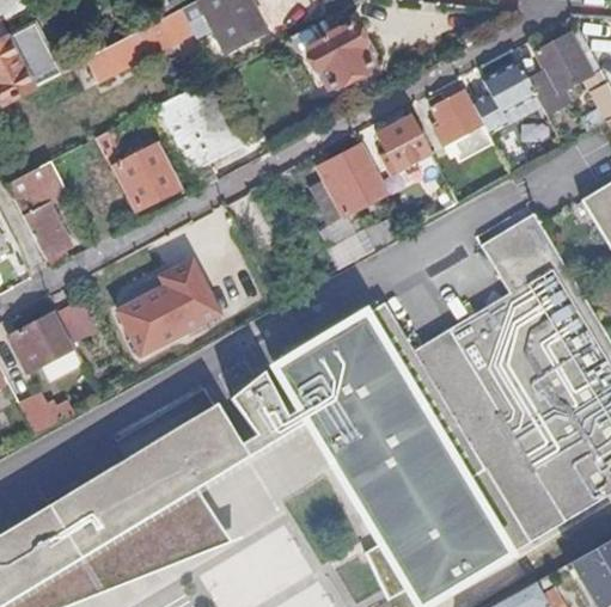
[(0,17),(28,4),(25,0),(0,0),(0,17)]
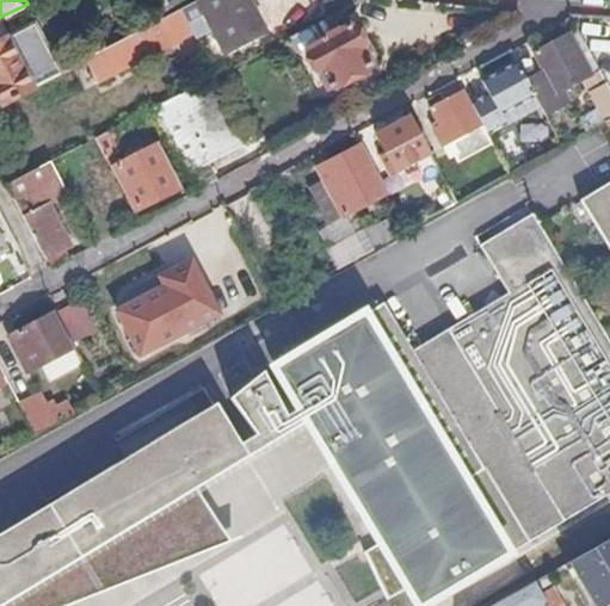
[(263,29),(247,0),(196,0),(222,51),(263,29)]
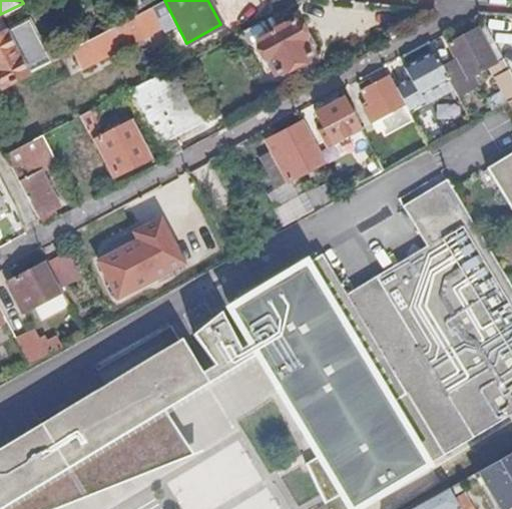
[(160,25),(150,6),(59,54),(64,64),(76,58),(81,67),(160,25)]
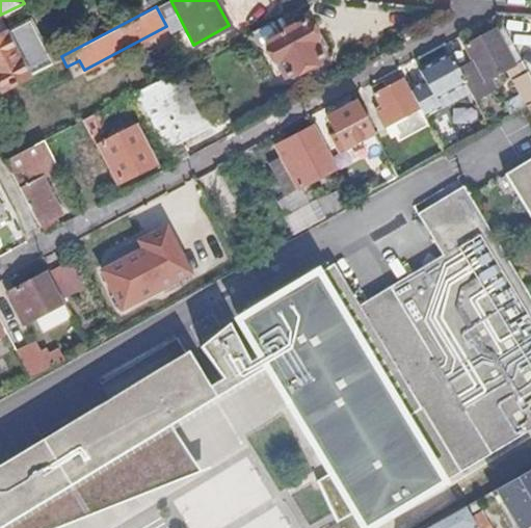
[(292,27),(285,12),(249,31),(258,47),(264,44),(283,76),(322,54),(320,50),(323,48),(323,46),(312,24),(308,25),(304,20),(292,27)]
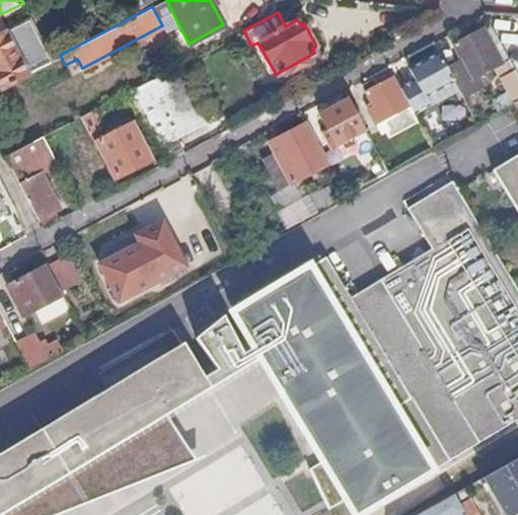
[(0,85),(50,61),(26,19),(4,30),(0,23),(0,85)]
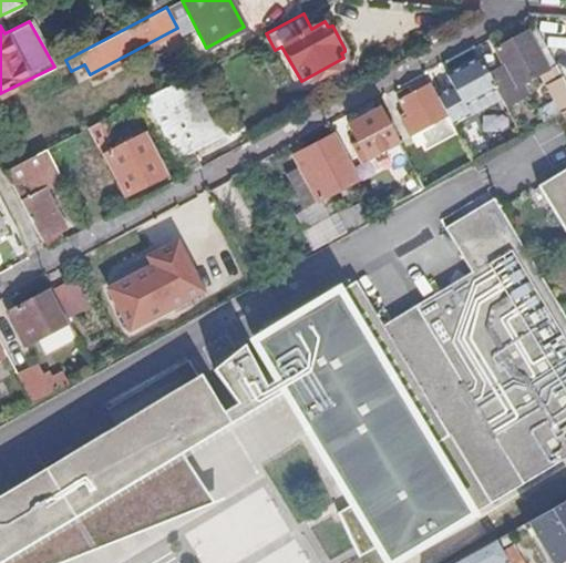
[(565,108),(565,81),(556,62),(548,68),(527,29),(496,47),(505,64),(490,73),(496,85),(505,102),(523,92),(518,83),(545,68),(561,95),(538,108),(544,120),(564,109),(565,108)]
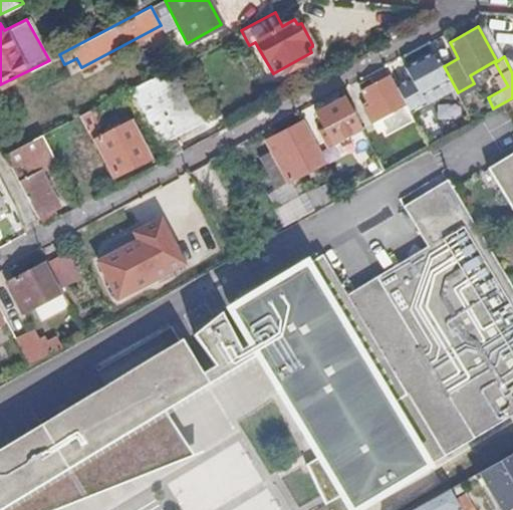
[(444,66),(435,50),(406,65),(411,76),(396,85),(405,102),(410,111),(427,101),(422,93),(450,77),(444,66)]
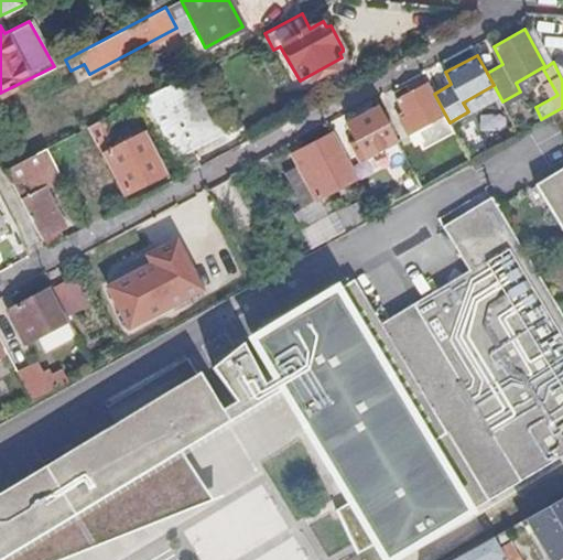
[(140,97),(180,174),(197,164),(187,147),(174,119),(212,100),(196,68),(140,97)]
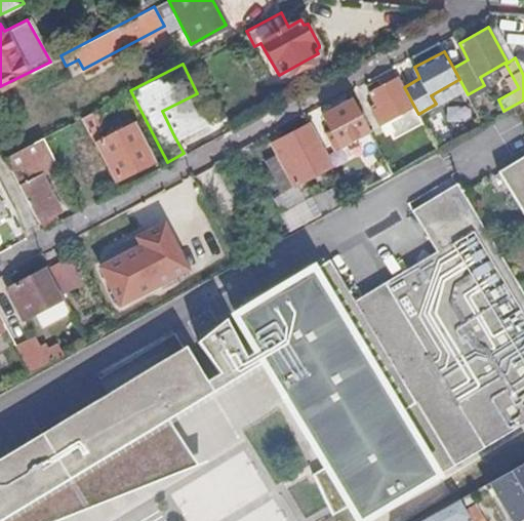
[(404,87),(398,75),(368,91),(375,106),(371,108),(379,123),(413,105),(404,87)]
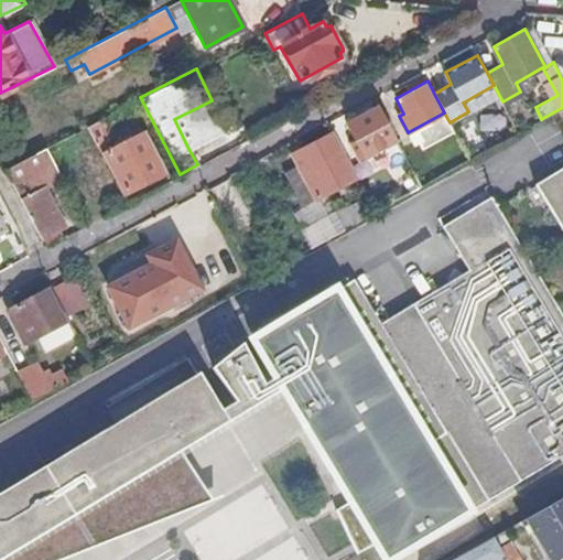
[(174,119),(187,147),(225,127),(212,100),(174,119)]
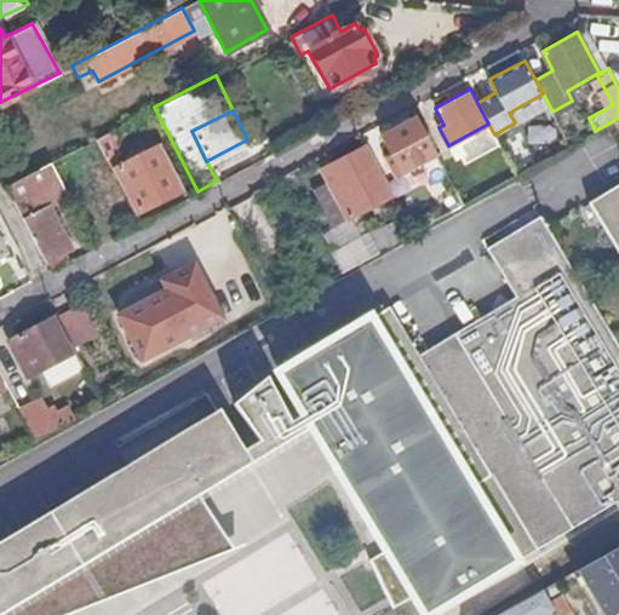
[(435,151),(417,116),(383,136),(391,154),(387,155),(395,172),(435,151)]
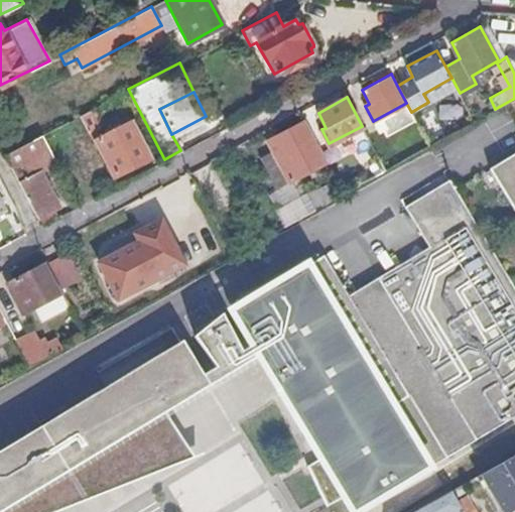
[(78,115),(87,131),(101,124),(92,108),(78,115)]
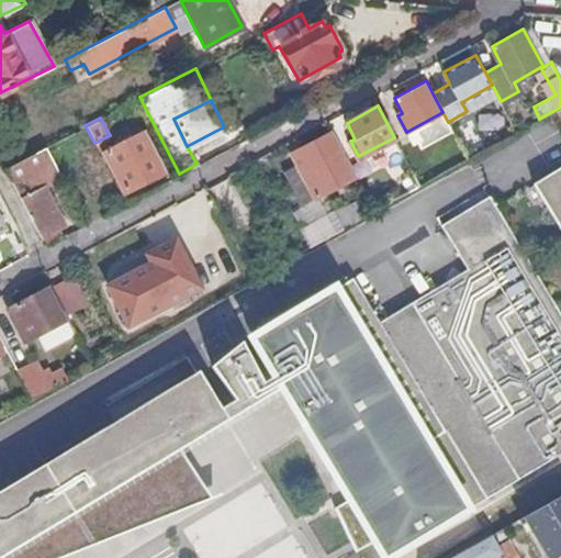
[(139,131),(103,152),(123,189),(160,169),(139,131)]
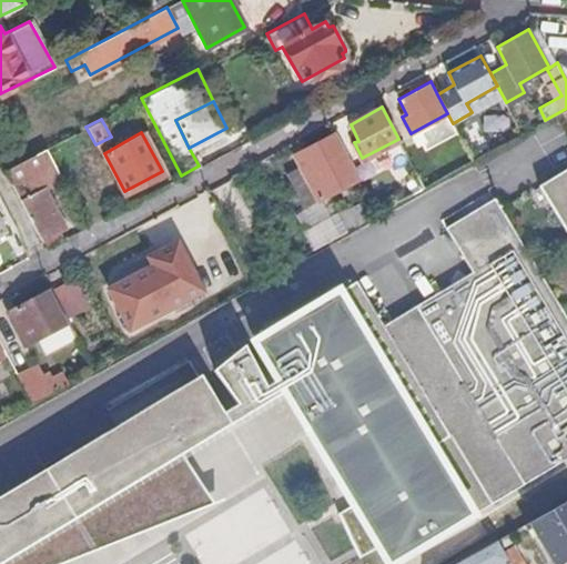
[(351,164),(333,133),(302,150),(310,165),(305,169),(313,184),(351,164)]
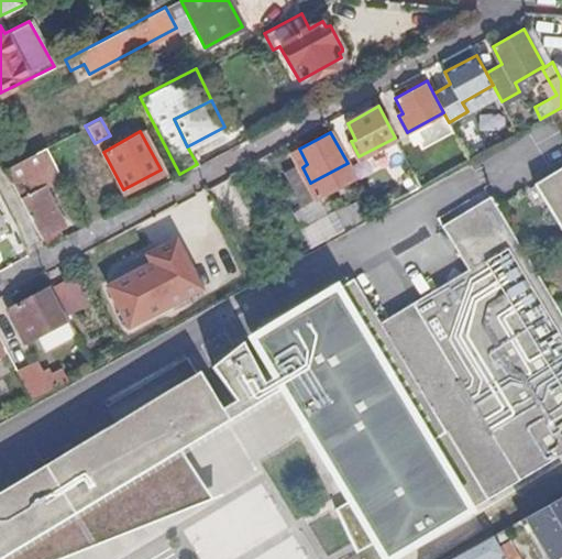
[(3,168),(43,243),(63,232),(40,189),(61,178),(44,146),(3,168)]
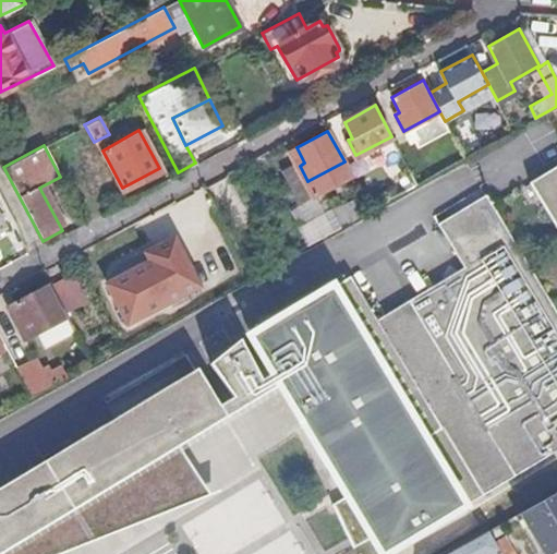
[(556,164),(531,180),(556,223),(556,164)]
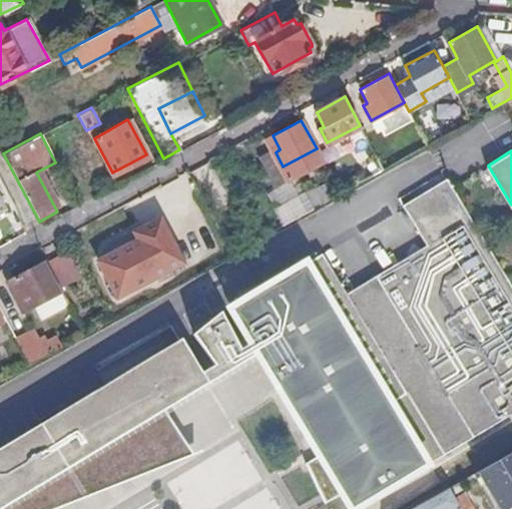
[(46,176),(59,169),(55,162),(36,172),(57,211),(62,209),(46,176)]
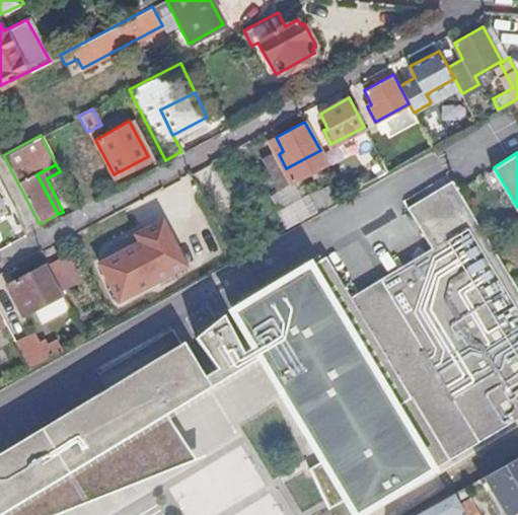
[(409,205),(433,246),(444,266),(436,272),(432,265),(359,308),(352,296),(326,254),(235,309),(256,344),(263,355),(324,458),(310,466),(329,507),(349,496),(359,514),(517,417),(517,286),(453,178),(409,205)]
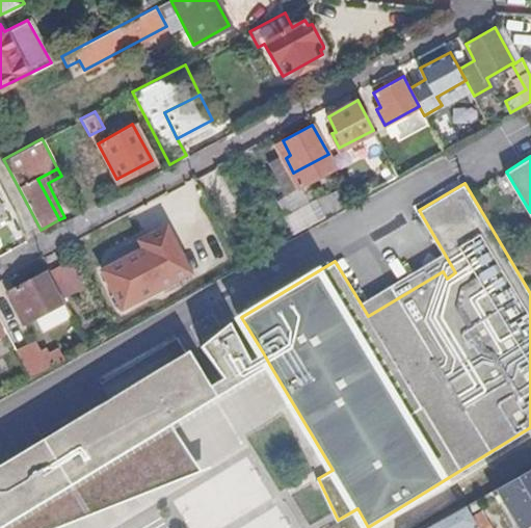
[(153,240),(129,253),(144,283),(186,261),(166,223),(149,232),(153,240)]
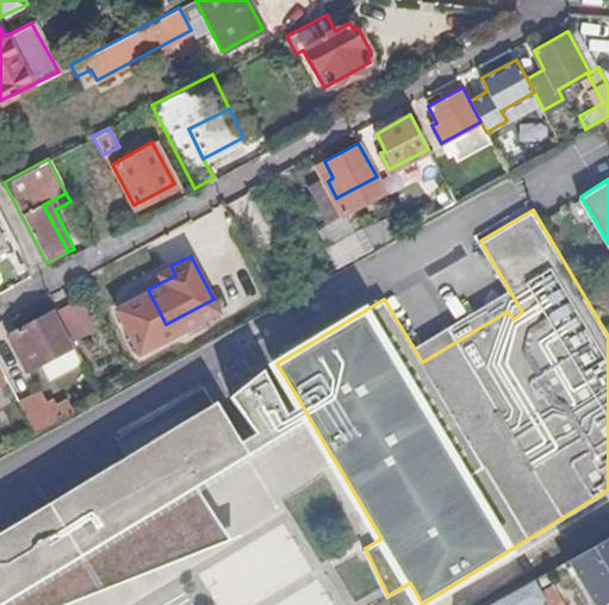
[(166,324),(148,289),(118,306),(136,340),(166,324)]
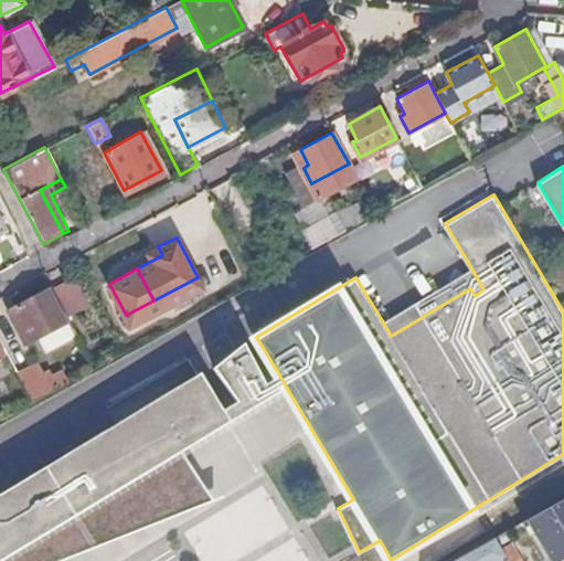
[(483,289),(471,268),(383,323),(391,336),(470,288),(475,296),(483,289)]
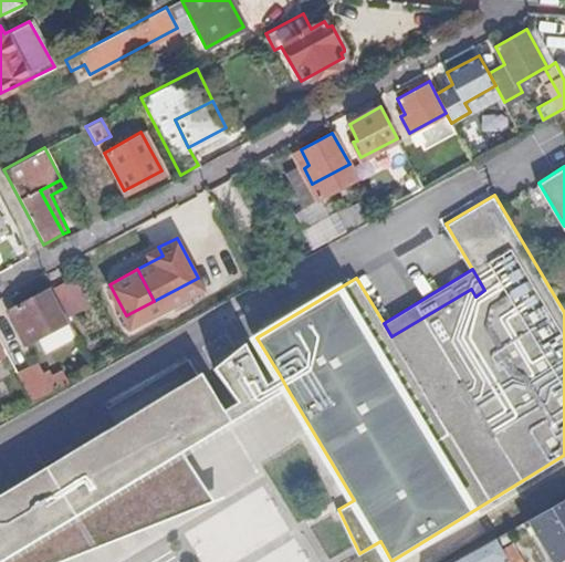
[(18,323),(25,339),(64,319),(46,288),(16,304),(23,320),(18,323)]
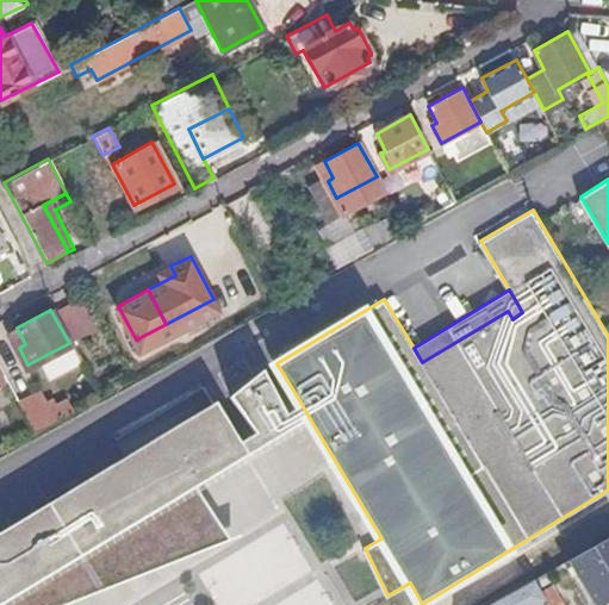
[(256,431),(287,412),(263,368),(231,394),(256,431)]
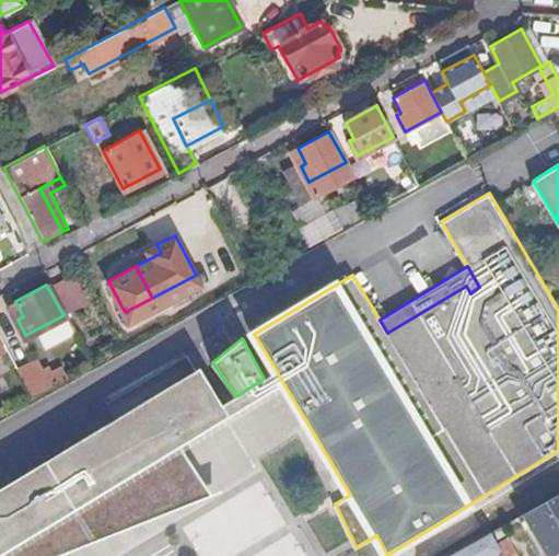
[(36,351),(15,362),(28,387),(49,377),(36,351)]
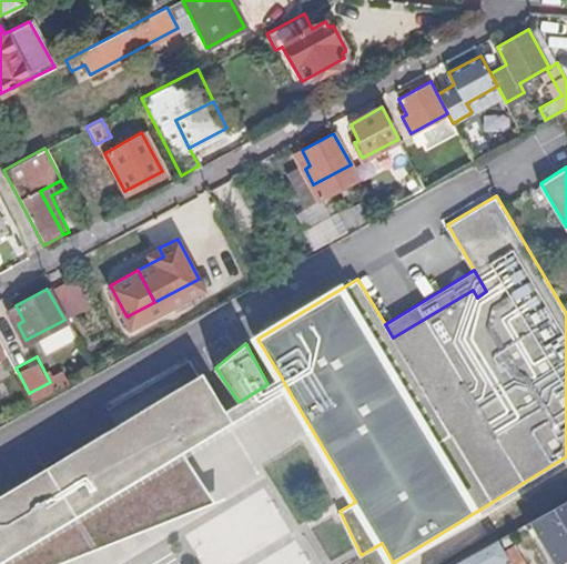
[(0,562),(183,453),(188,450),(181,439),(223,412),(202,376),(0,496),(0,562)]
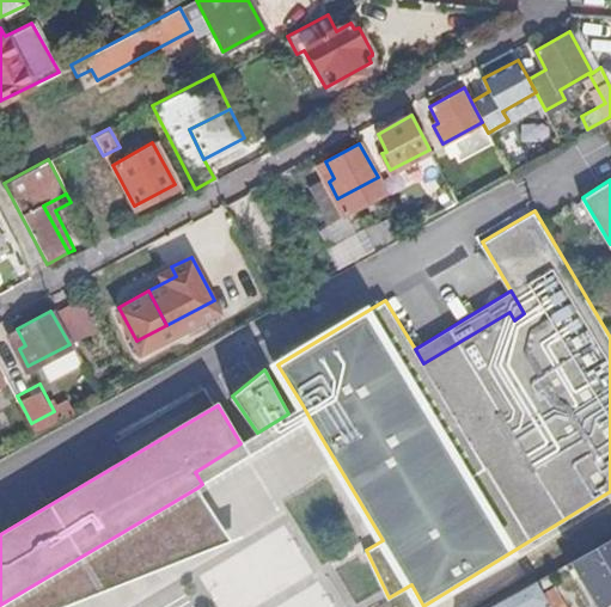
[(202,484),(310,418),(303,405),(288,414),(257,433),(240,443),(195,472),(202,484)]
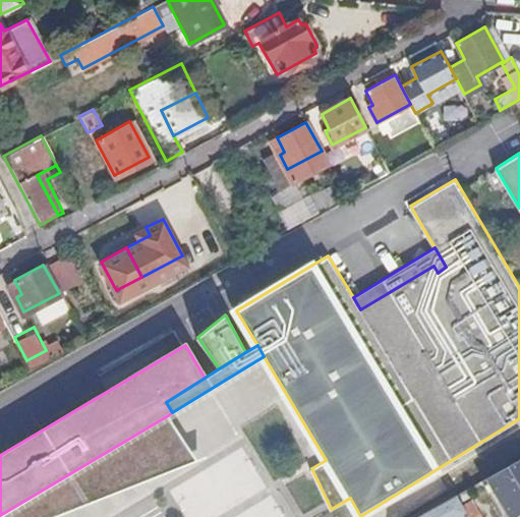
[(0,516),(50,516),(196,460),(168,415),(0,515),(0,516)]
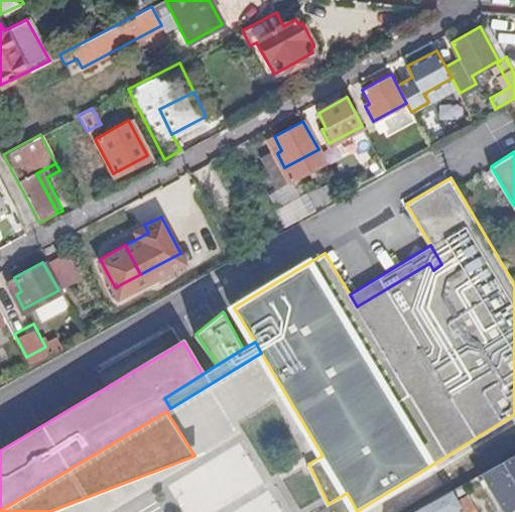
[(276,511),(242,431),(224,438),(230,452),(168,478),(183,511),(276,511)]
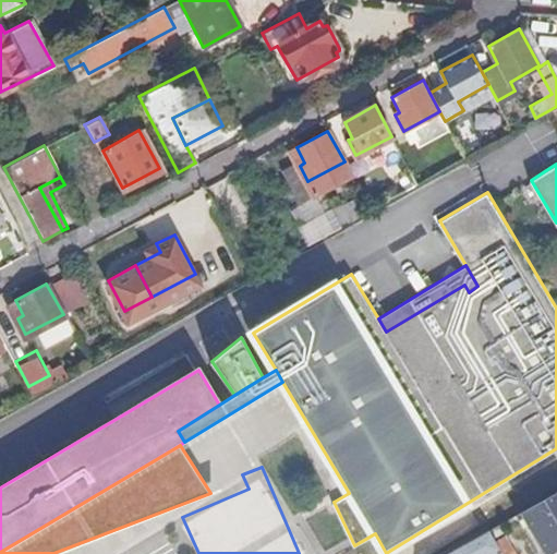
[(556,544),(556,490),(503,521),(508,529),(524,519),(544,552),(556,544)]
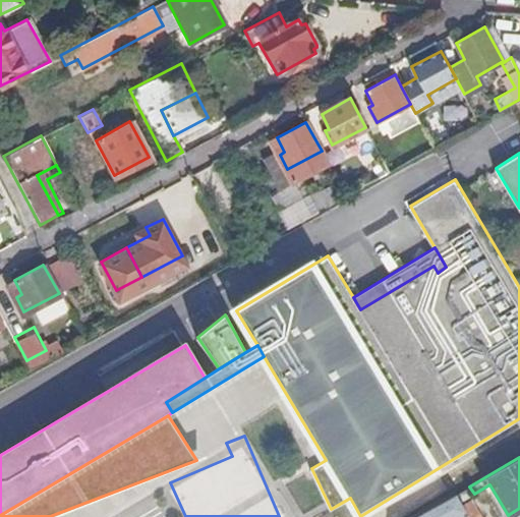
[(469,516),(481,516),(470,498),(466,496),(463,491),(456,495),(467,513),(469,516)]
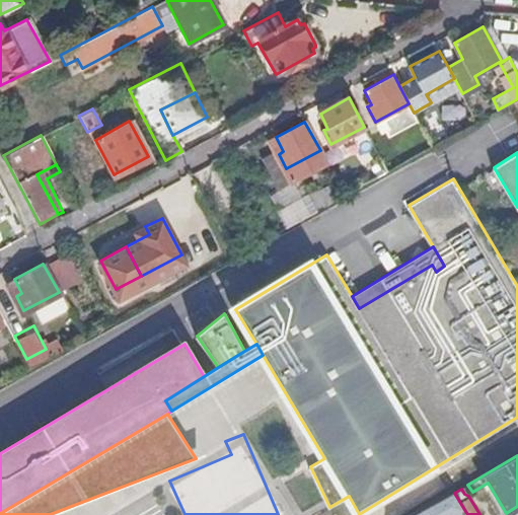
[(456,514),(465,511),(454,493),(414,514),(456,514)]
